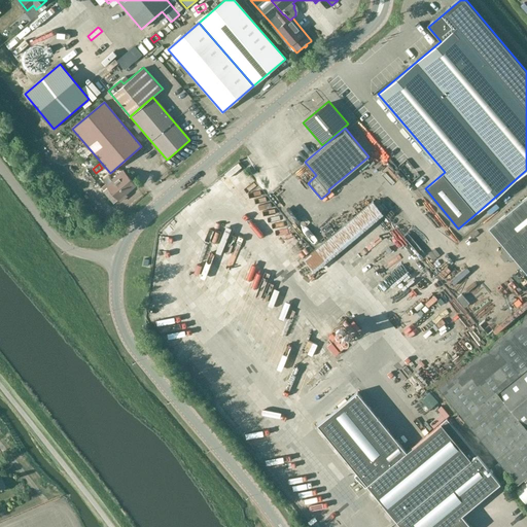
[(126,195),(136,186),(123,171),(112,180),(113,181),(107,187),(103,190),(113,204),(117,200),(119,202),(127,197),(126,195)]
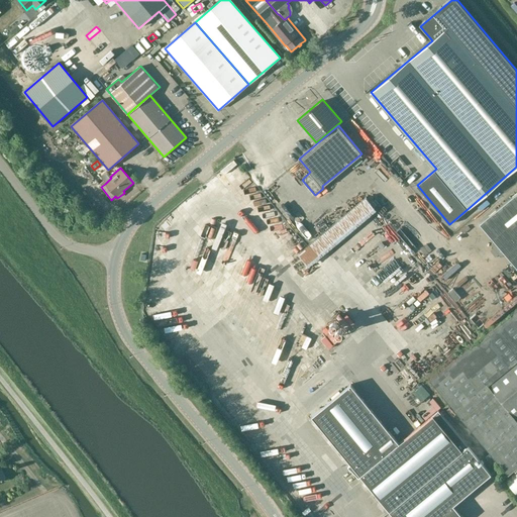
[(233,172),(223,177),(227,183),(236,178),(233,172)]
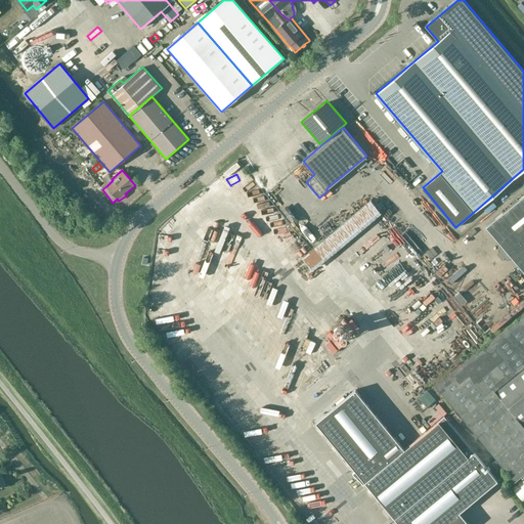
[(248,176),(235,190),(242,195),(254,182),(248,176)]
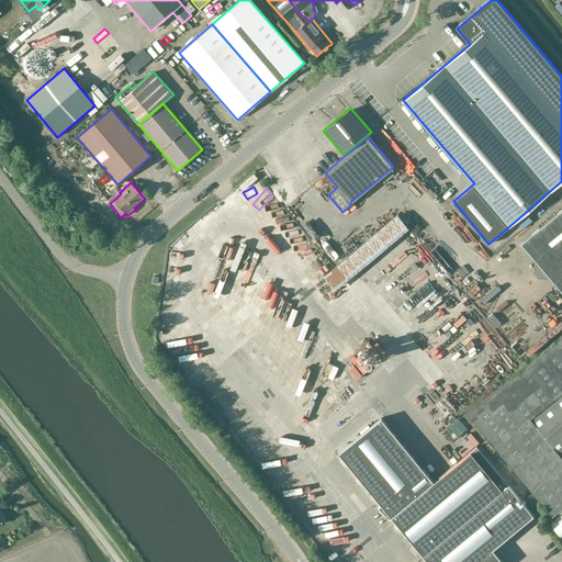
[(561,289),(561,209),(523,242),(561,289)]
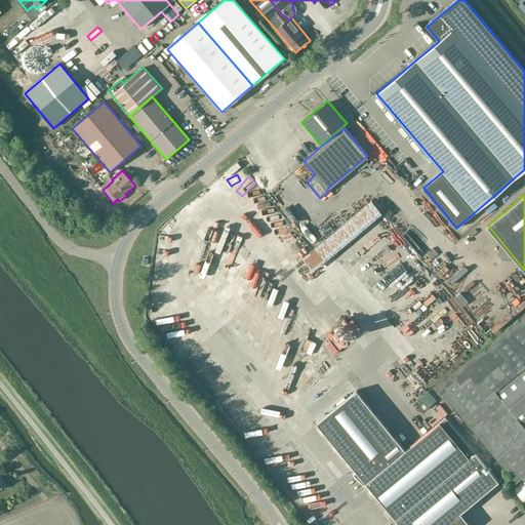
[(313,269),(380,211),(371,201),(304,258),(313,269)]
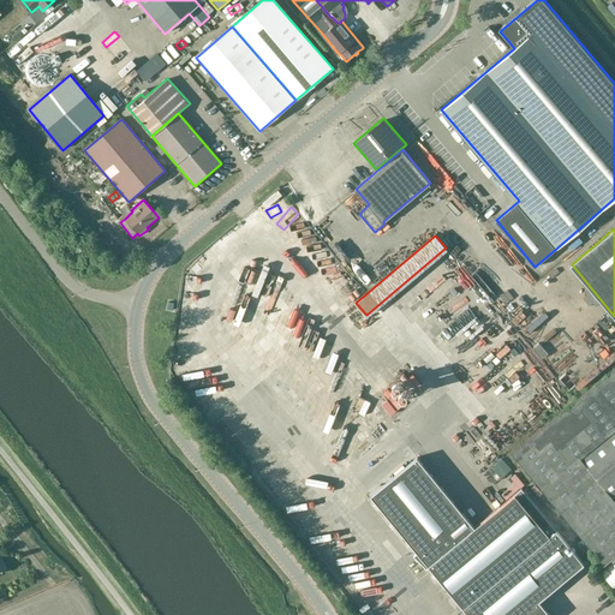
[(472,256),(469,250),(455,256),(459,263),(472,256)]
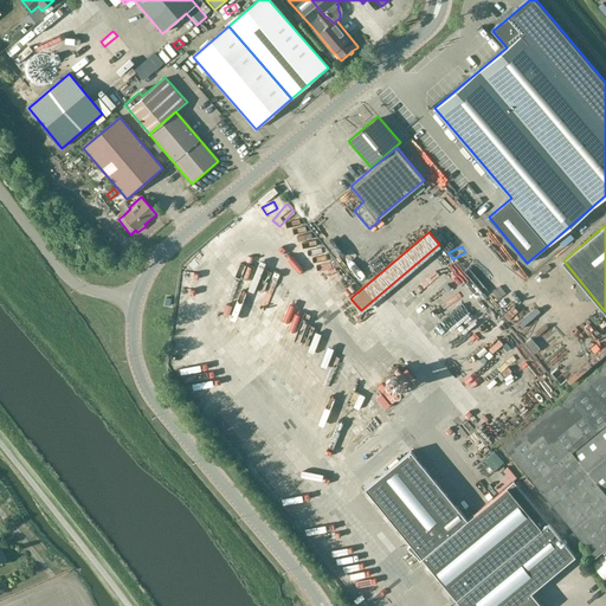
[(449,275),(457,282),(462,276),(453,270),(449,275)]
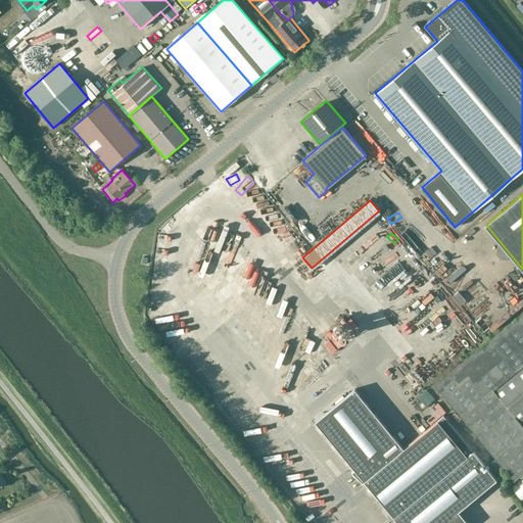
[(419,266),(445,253),(439,241),(413,252),(419,266)]
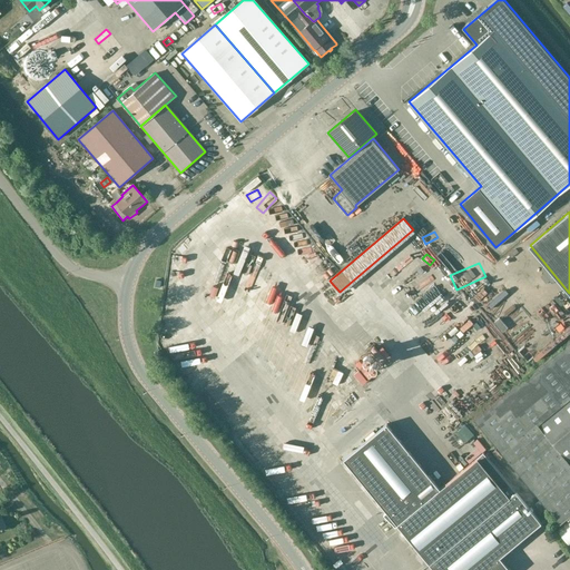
[(532,274),(526,281),(544,302),(551,294),(532,274)]
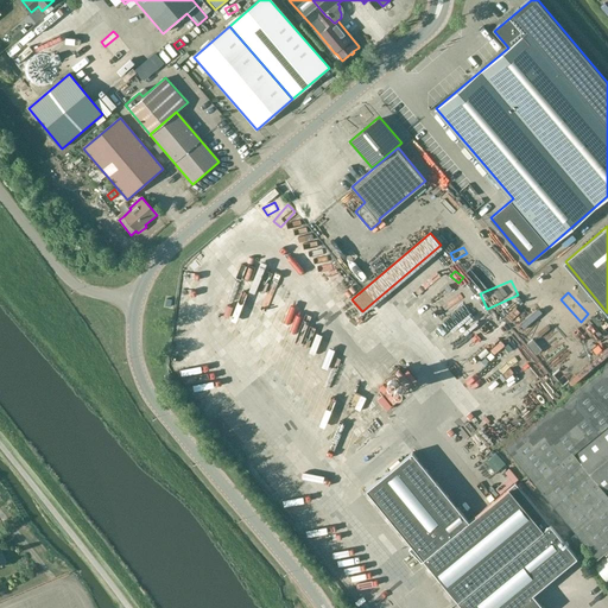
[(531,325),(515,334),(519,340),(534,331),(531,325)]
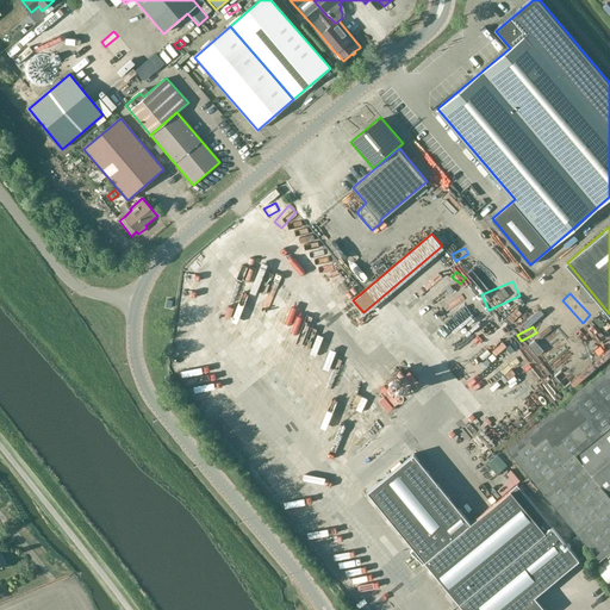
[(609,365),(506,449),(598,561),(609,551),(609,365)]
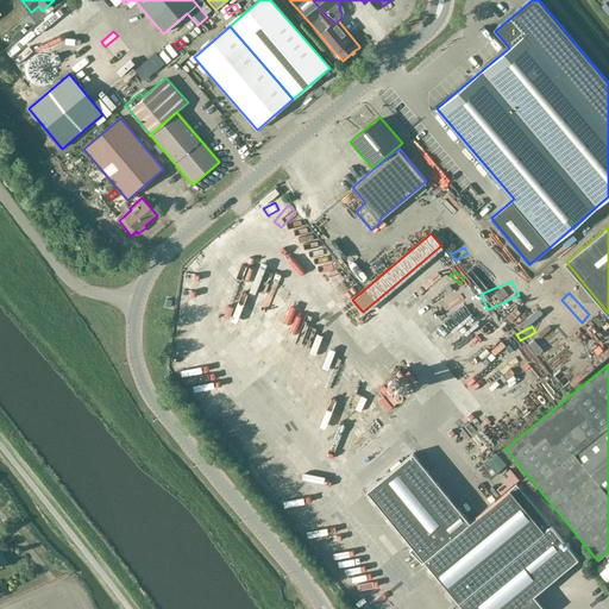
[(394,381),(405,393),(415,383),(403,371),(394,381)]
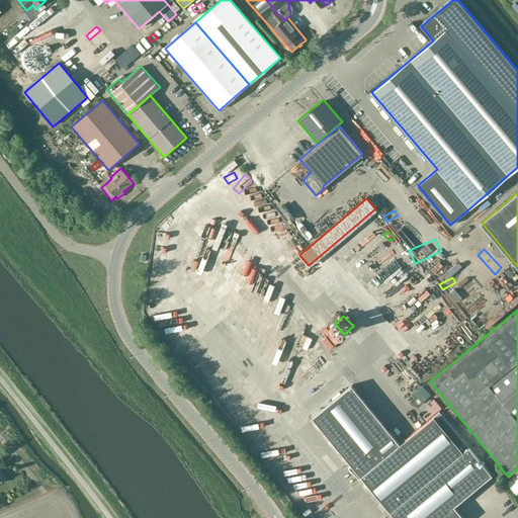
[(204,358),(185,360),(186,367),(205,365),(204,358)]
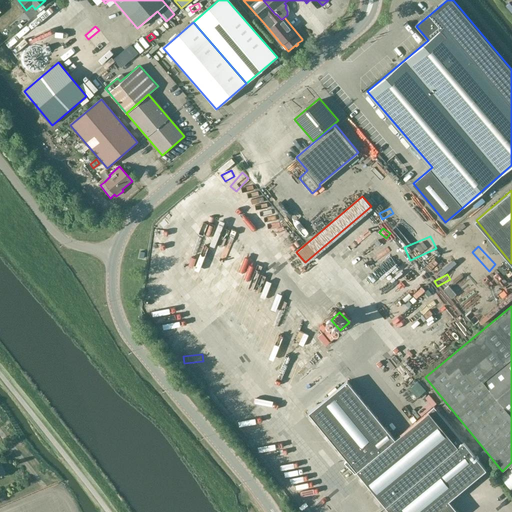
[(409,374),(401,381),(406,387),(414,380),(409,374)]
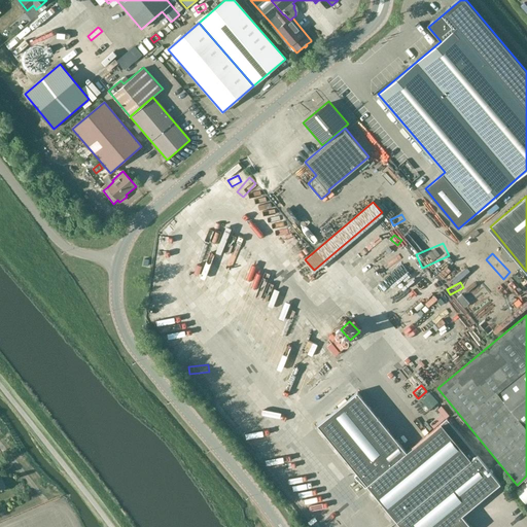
[(499,482),(476,454),(446,418),(405,450),(355,391),(316,425),(356,472),(353,475),(364,486),(366,485),(401,526),(471,526),(472,526),(461,515),(499,482)]
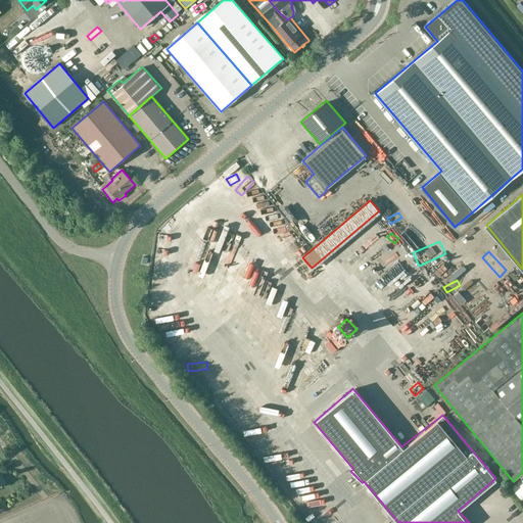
[(442,413),(439,407),(436,409),(432,401),(422,408),(429,420),(442,413)]
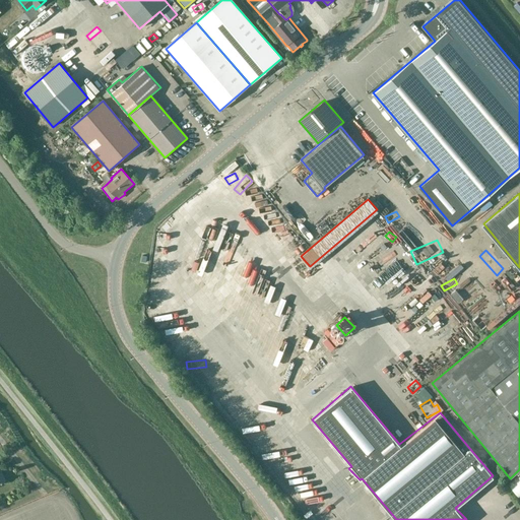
[(320,489),(316,493),(328,507),(332,503),(320,489)]
